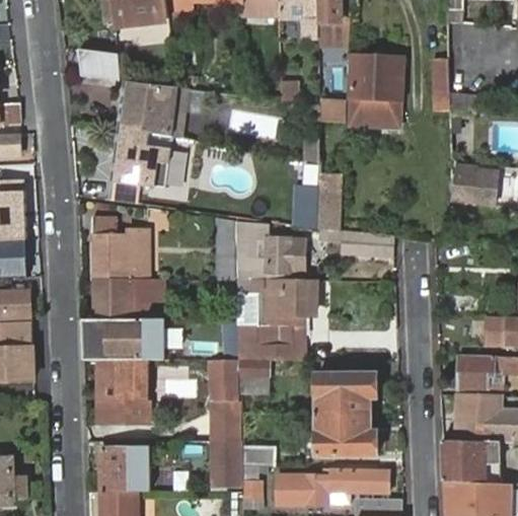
[(100,0),(104,22),(114,20),(111,0),(100,0)]
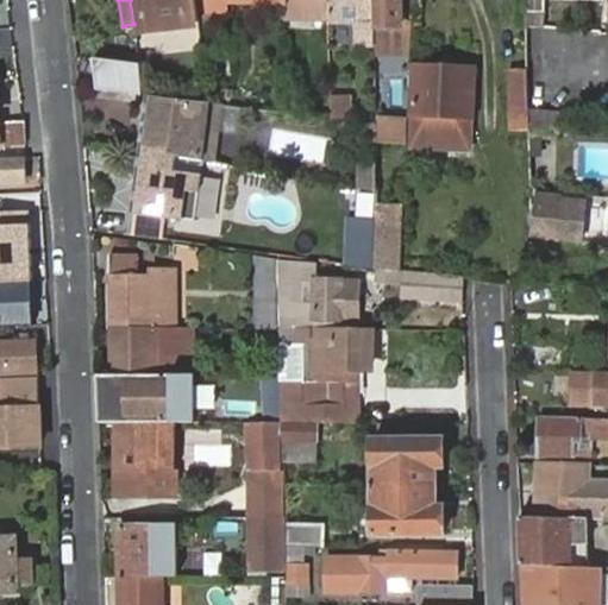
[(130,0),(133,24),(133,27),(198,20),(196,5),(195,0),(130,0)]
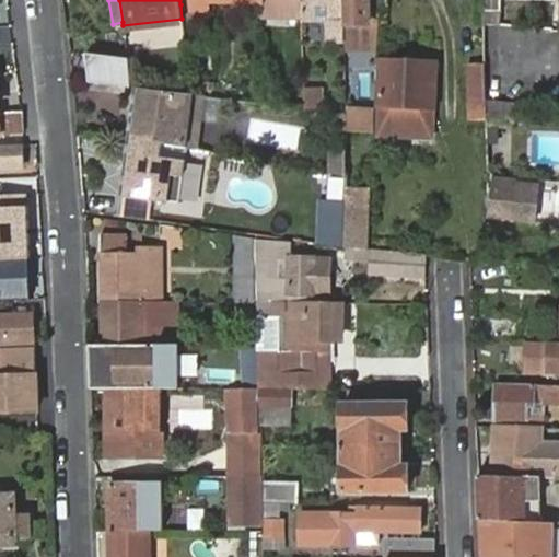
[(344,0),(344,6),(344,39),(344,48),(376,49),(379,22),(365,22),(365,0),(344,0)]
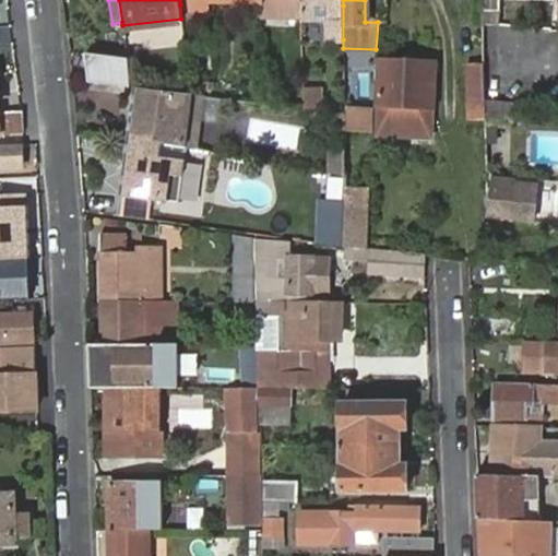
[(481,0),(482,23),(498,24),(498,0),(550,0),(549,6),(545,6),(544,19),(557,19),(557,0),(481,0)]
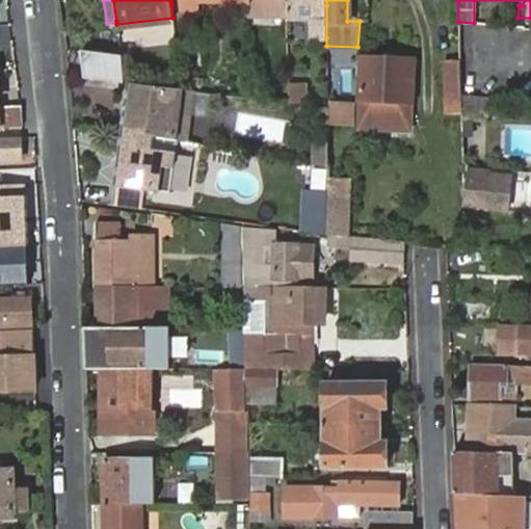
[(326,5),(317,5),(317,18),(311,18),(311,38),(326,37),(326,5)]
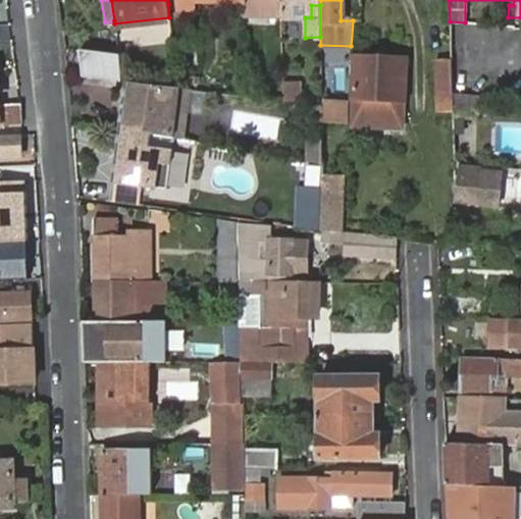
[(79,57),(81,73),(103,76),(104,72),(120,76),(118,55),(106,56),(105,60),(79,57)]
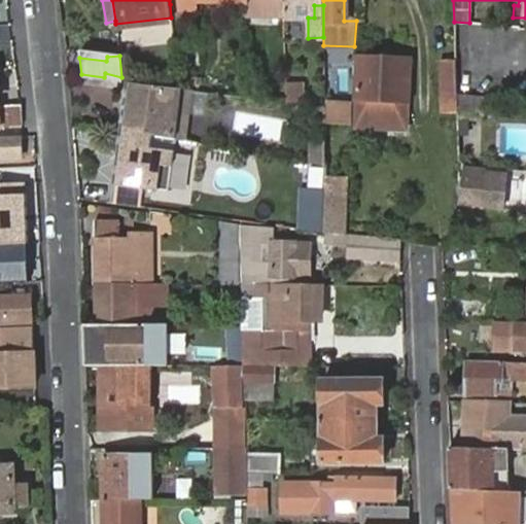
[(355,126),(367,126),(366,109),(397,109),(397,114),(408,115),(410,58),(357,56),(355,126)]
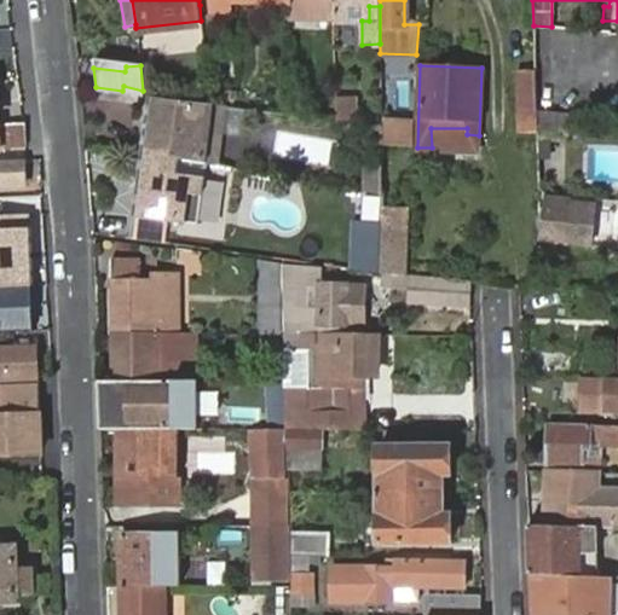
[(535,109),(533,71),(515,70),(515,133),(535,133),(535,131),(535,109)]
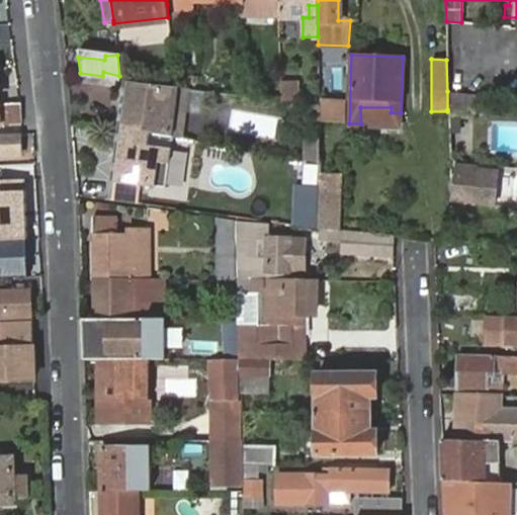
[(278,87),(279,74),(267,74),(267,86),(278,87)]
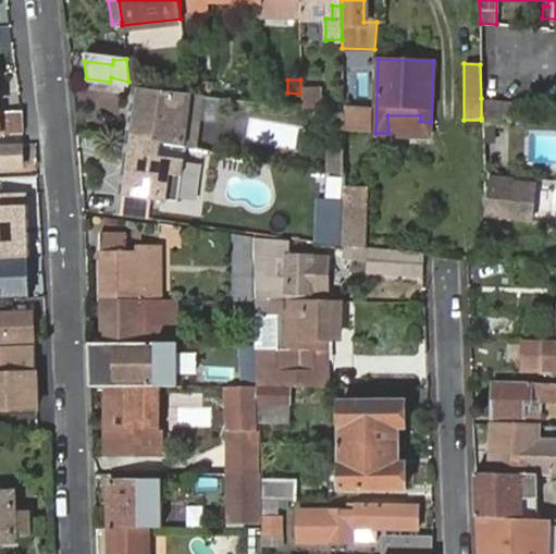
[(134,88),(127,139),(186,146),(197,148),(209,150),(210,135),(199,134),(202,108),(234,112),(236,99),(202,96),(193,95),(193,96),(134,88)]
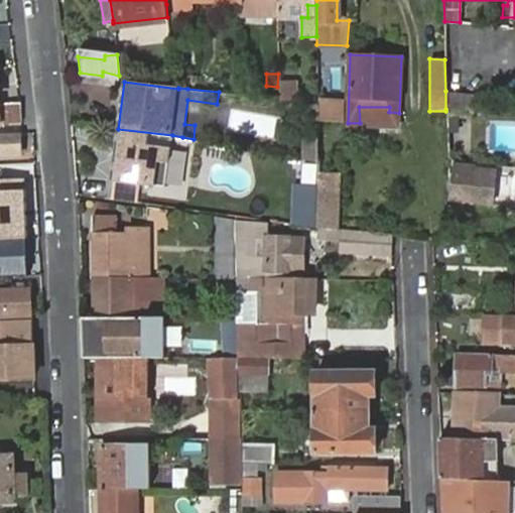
[(472,93),(445,91),(445,109),(471,111),(472,93)]
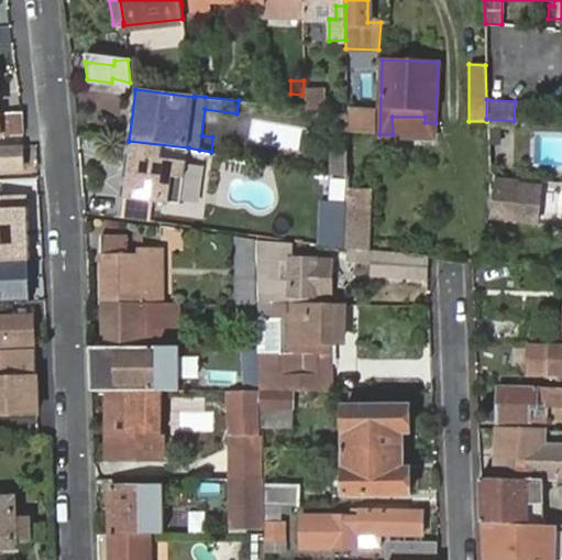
[(345,109),(345,113),(345,130),(374,132),(375,110),(345,109)]
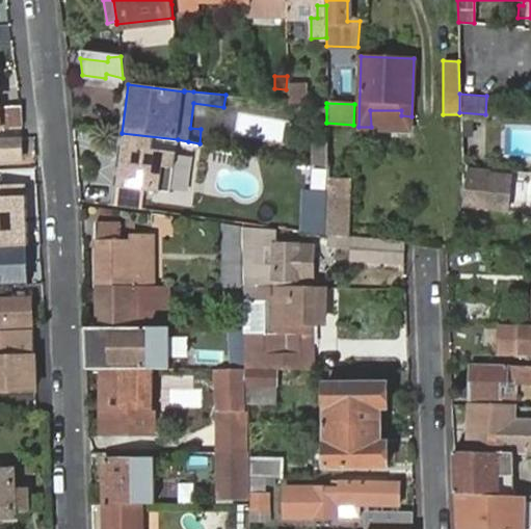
[(0,120),(21,118),(21,104),(3,105),(0,104),(0,120)]
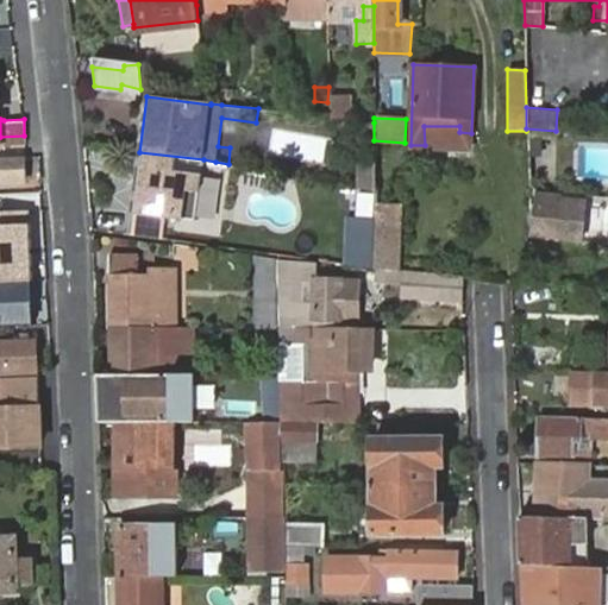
[(424,126),(425,145),(455,146),(471,139),(471,133),(459,132),(459,126),(424,126)]
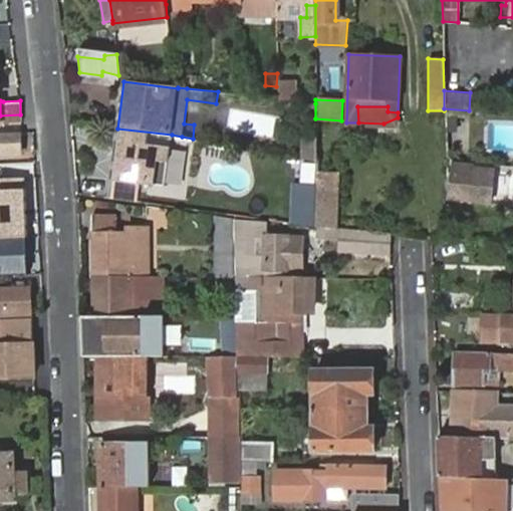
[(172,135),(117,129),(108,199),(136,202),(140,183),(165,187),(170,151),(181,152),(182,137),(172,135)]
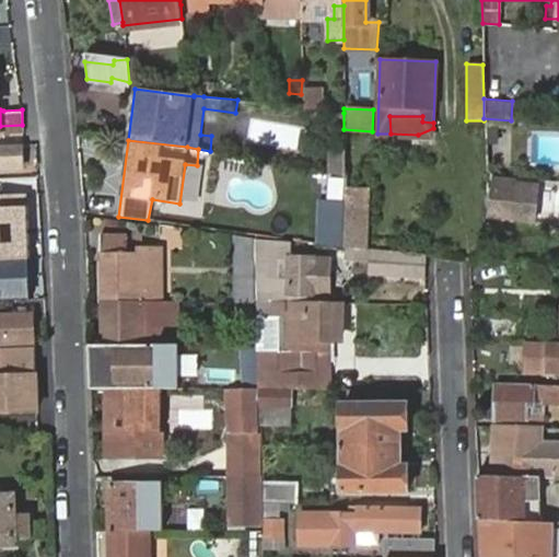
[(19,142),(0,143),(0,166),(19,166),(19,142)]
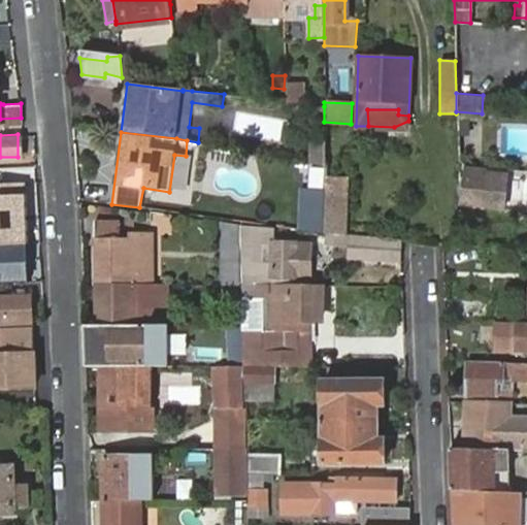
[(313,135),(311,163),(327,163),(327,135),(313,135)]
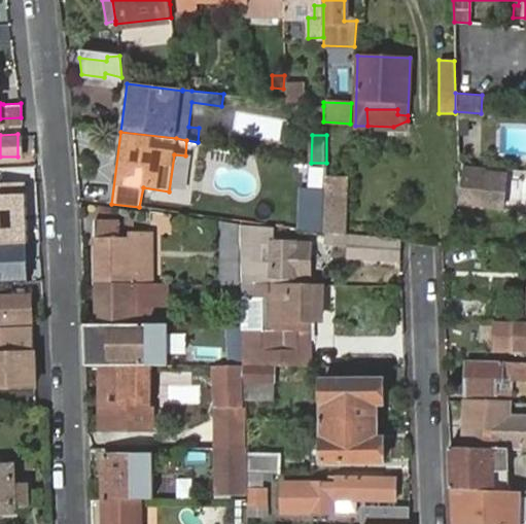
[(485,168),(462,166),(459,205),(502,208),(505,177),(484,175),(485,168)]
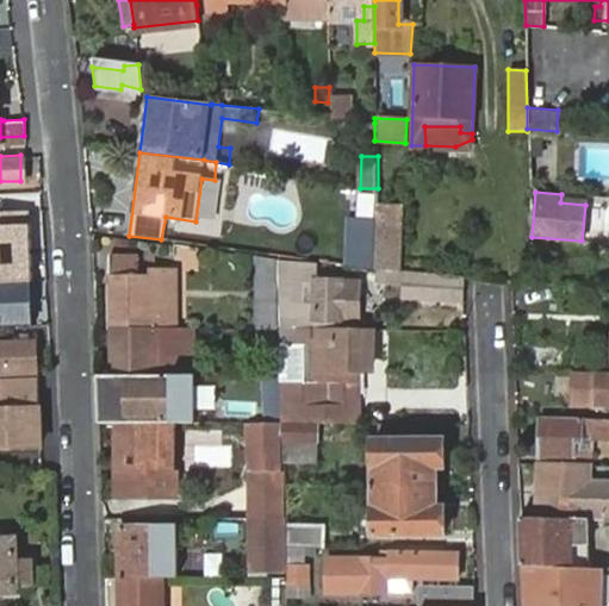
[(399,201),(374,201),(373,216),(374,266),(401,269),(399,201)]
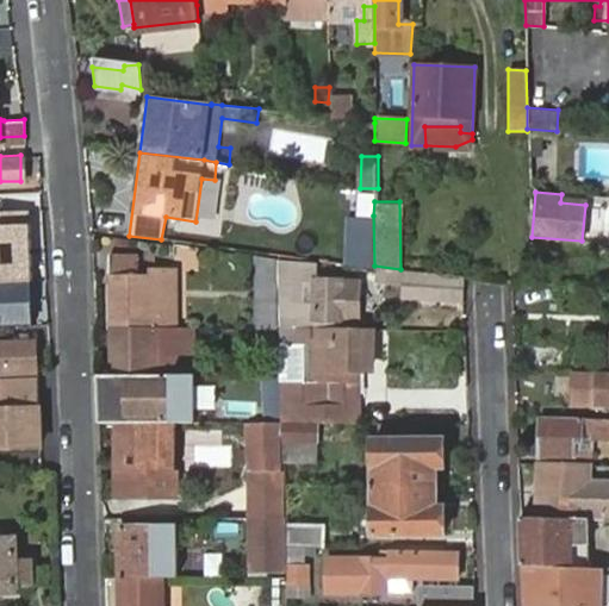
[(30,206),(0,206),(0,279),(33,277),(30,206)]
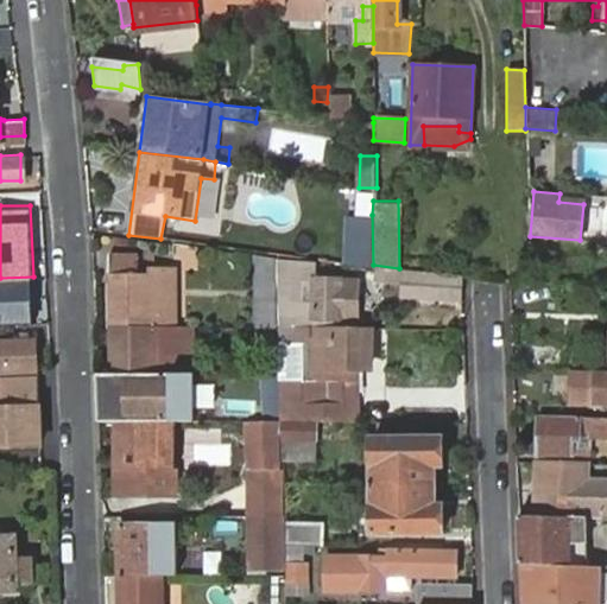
[(373,265),(372,215),(346,213),(343,261),(373,265)]
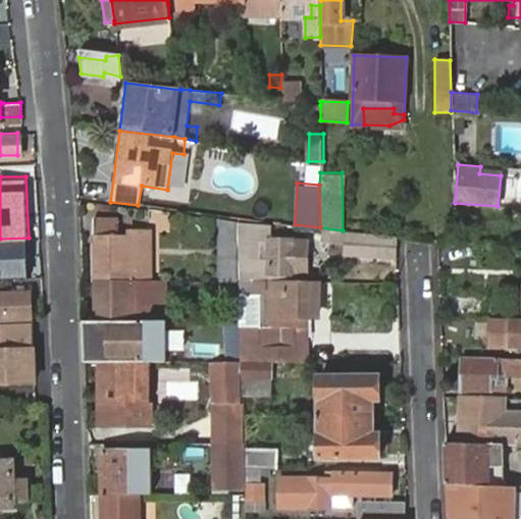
[(97,281),(151,280),(148,225),(126,226),(127,234),(118,236),(117,216),(94,216),(94,281),(97,281)]
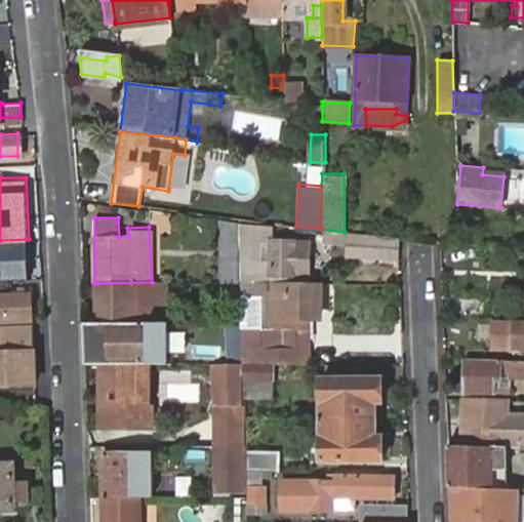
[(239,227),(239,219),(220,217),(222,281),(240,281),(239,227)]
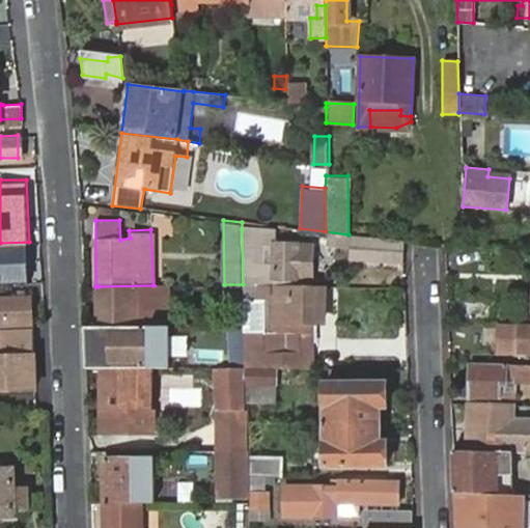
[(278,229),(242,229),(243,284),(313,285),(313,244),(279,244),(278,229)]
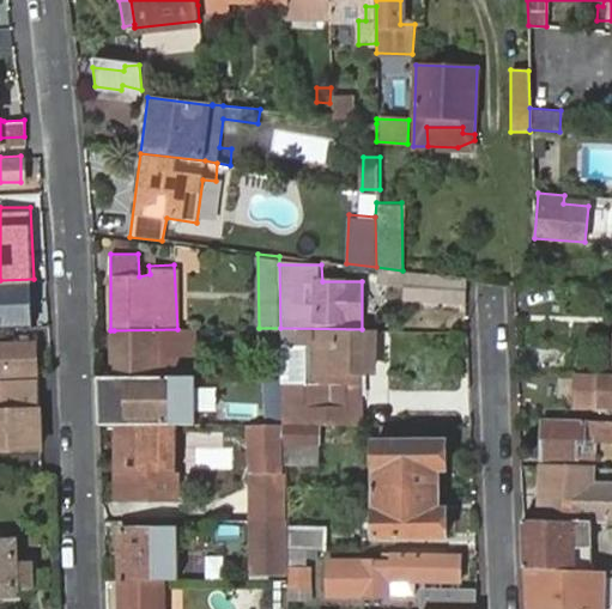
[(466,278),(403,270),(376,267),(375,293),(405,297),(466,304),(466,278)]
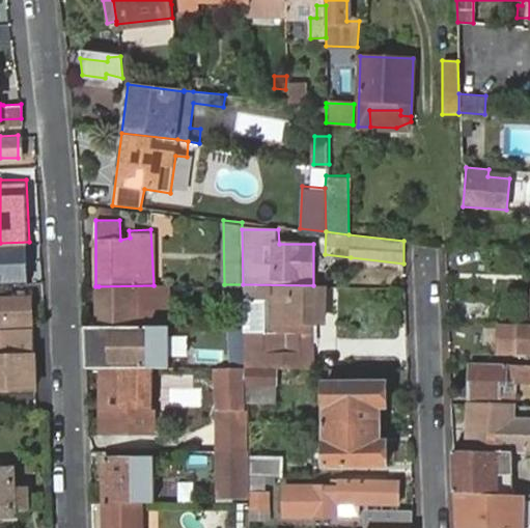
[(29,242),(0,243),(0,281),(30,280),(29,242)]
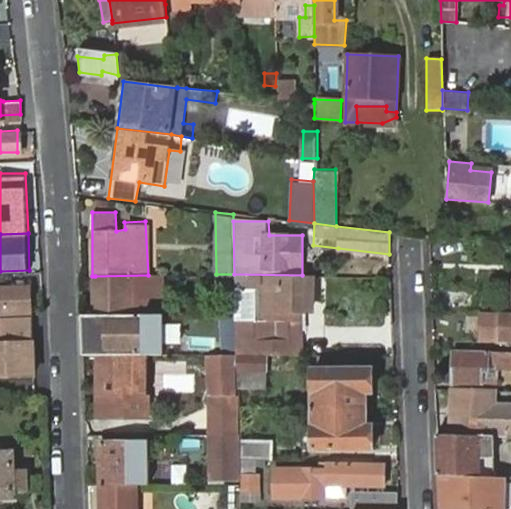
[(302,275),(234,274),(237,348),(256,349),(256,352),(266,352),(299,353),(299,308),(309,308),(311,275),(302,275)]
